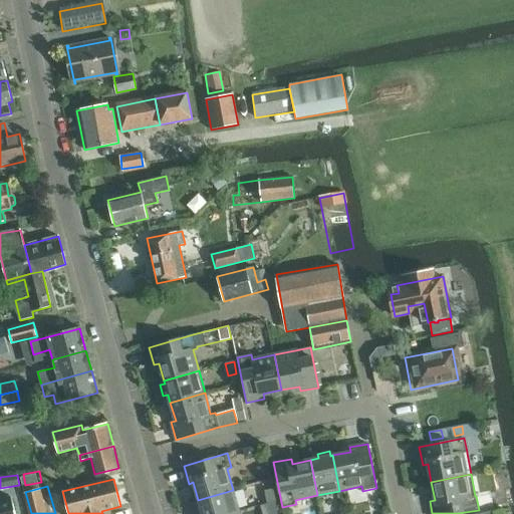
[(264,491),(267,503),(276,501),(273,489),(264,491)]
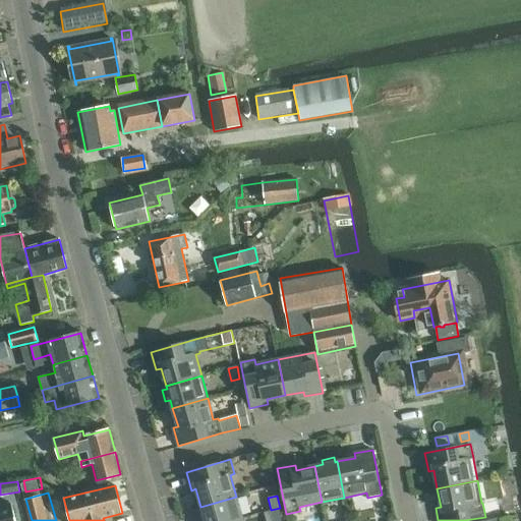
[(203,520),(205,520),(234,520),(242,519),(236,497),(200,507),(201,509),(196,510),(199,520),(203,520)]
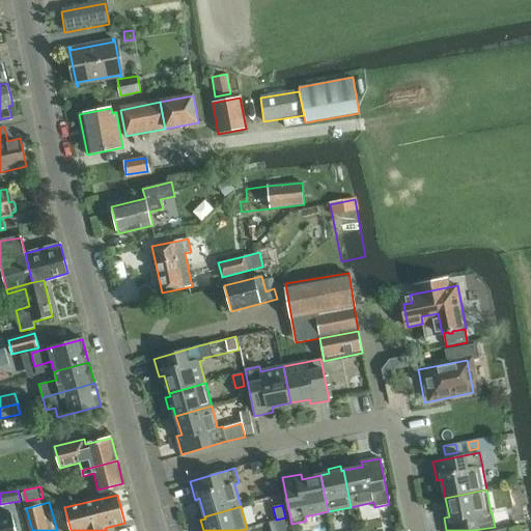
[(16,530),(11,512),(0,515),(0,530),(16,530)]
